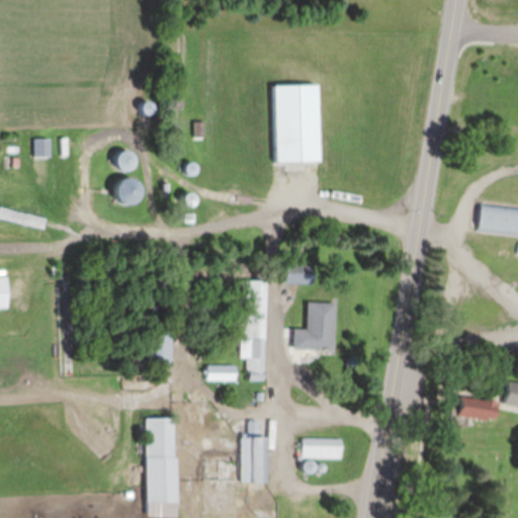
[(273,162),(320,162),(320,84),(273,85),(273,162)]
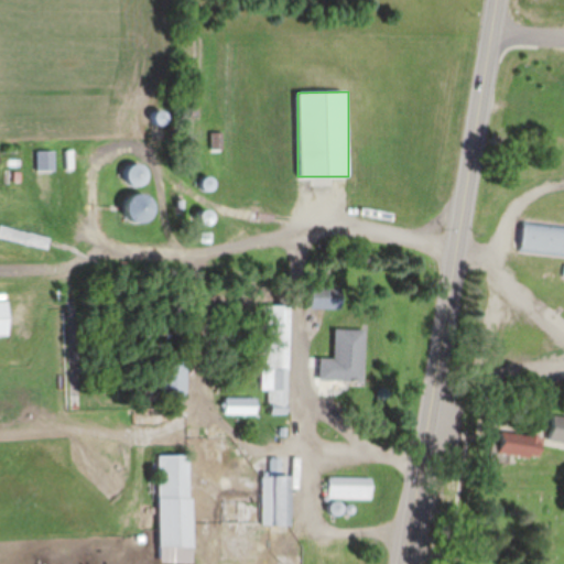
[(132,171),(133,181),(142,180),(141,170),(132,171)]
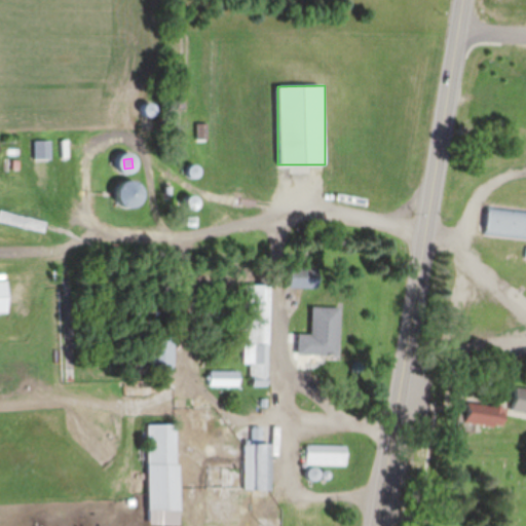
[(140,182),(121,182),(121,205),(140,205),(140,182)]
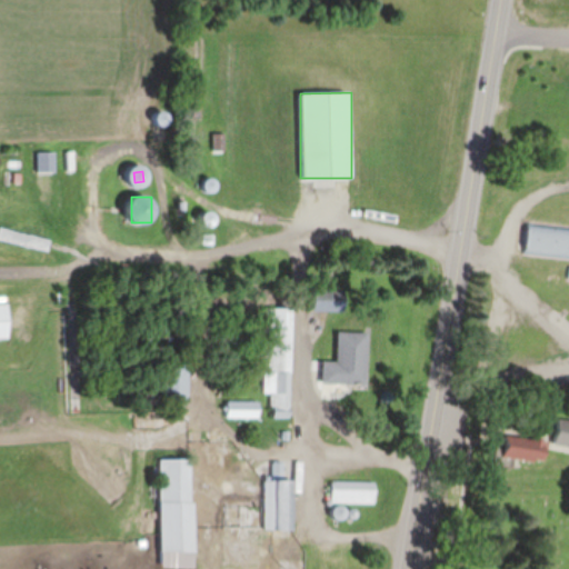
[(568,227),(528,227),(528,256),(568,256),(568,227)]
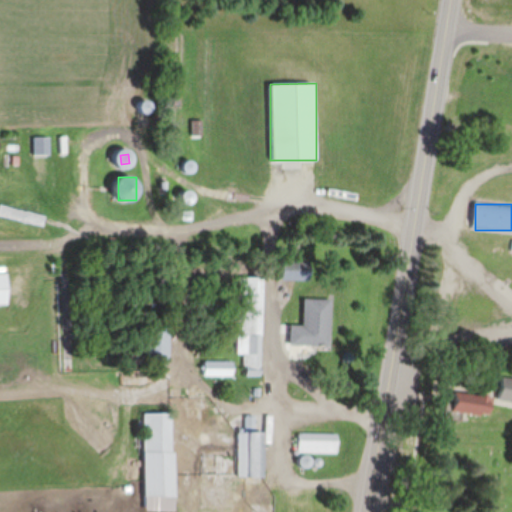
[(280,281),(310,281),(310,261),(280,261),(280,281)]
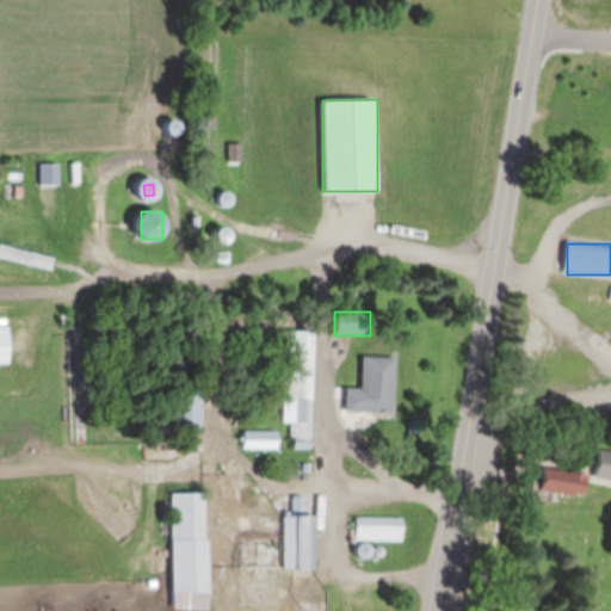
[(0,364),(10,364),(10,326),(0,326),(0,364)]
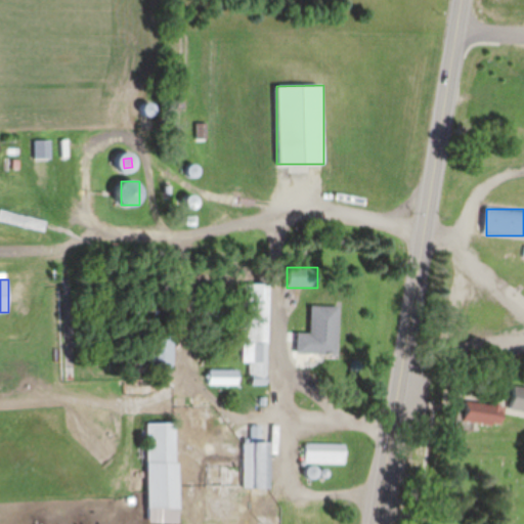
[(268,284),(243,284),(243,363),(251,363),(251,385),(267,385),(268,284)]
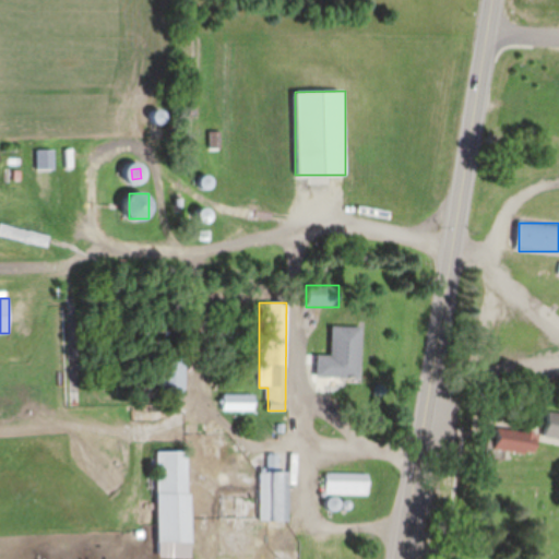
[(361,326),(331,326),(331,370),(361,370),(361,326)]
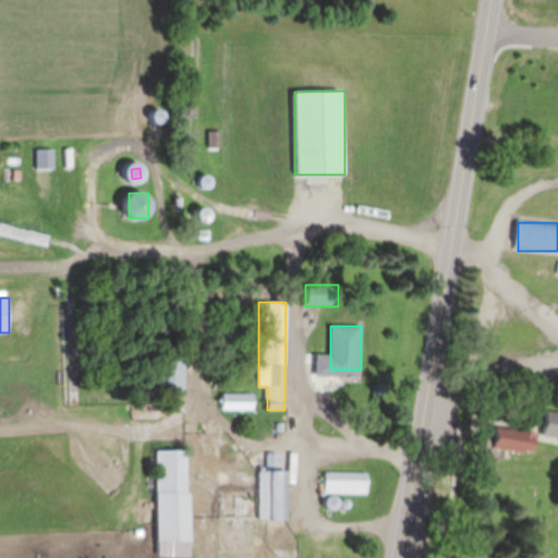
[(159,392),(185,392),(185,353),(159,353),(159,392)]
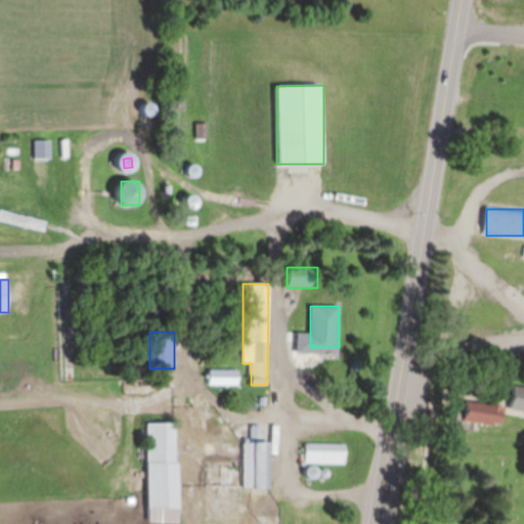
[(523,411),(523,387),(515,386),(511,409),(523,411)]
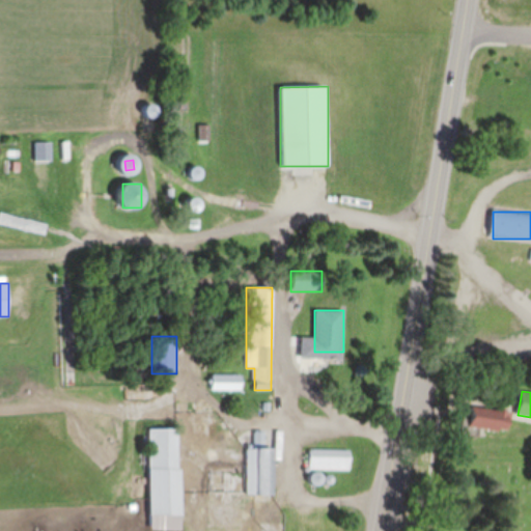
[(473,415),(471,428),(509,432),(510,419),(473,415)]
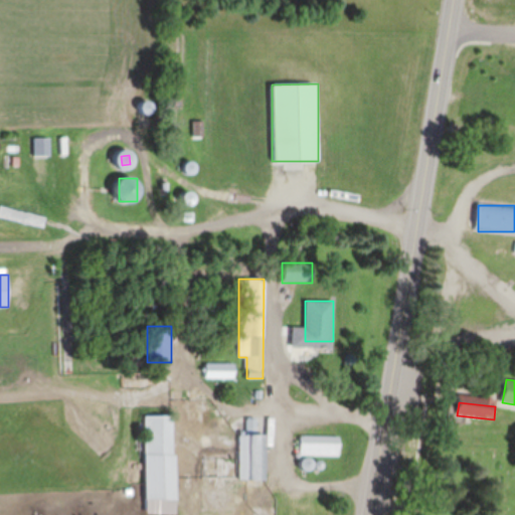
[(175,500),(175,415),(145,415),(145,500),(175,500)]
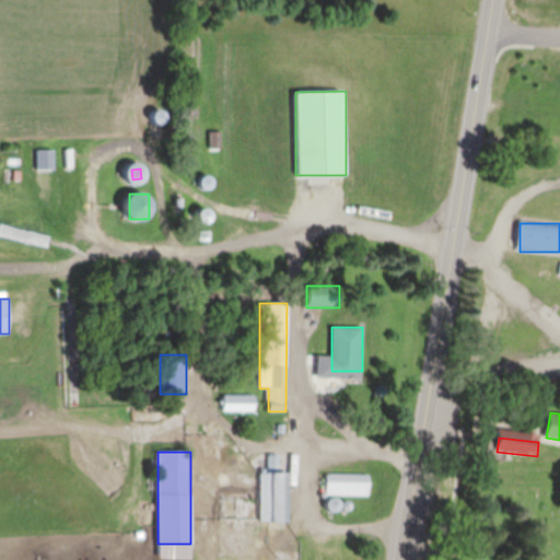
[(283,471),(261,471),(261,522),(283,522),(283,471)]
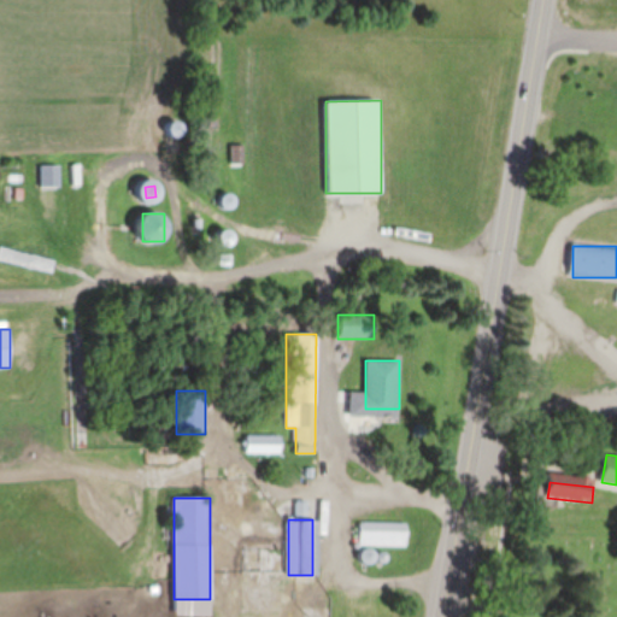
[(360,546),(409,546),(409,522),(360,522),(360,546)]
